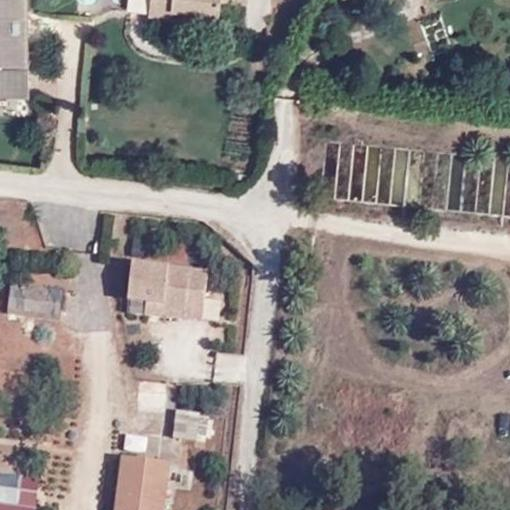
[(0,0),(0,91),(27,91),(26,0),(0,0)]
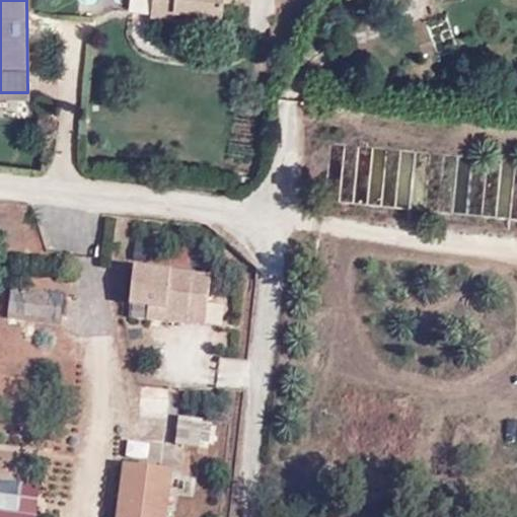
[(150,0),(149,12),(172,14),(173,7),(219,12),(221,0),(247,0),(150,0)]
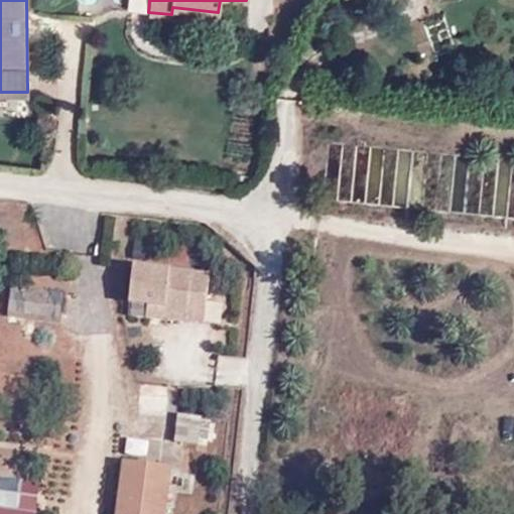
[(208,274),(133,266),(130,302),(185,307),(184,320),(203,323),(208,274)]
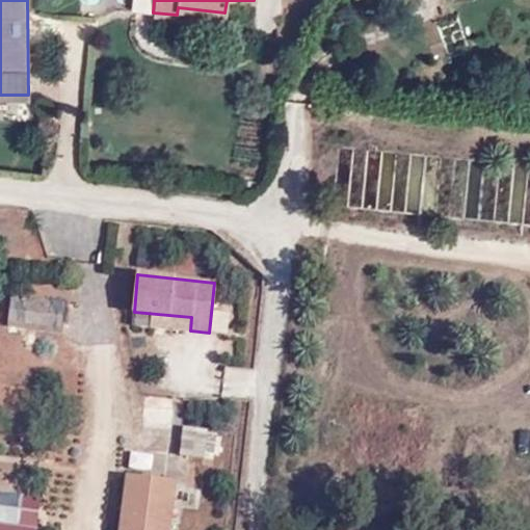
[(65,299),(9,292),(6,324),(61,330),(65,299)]
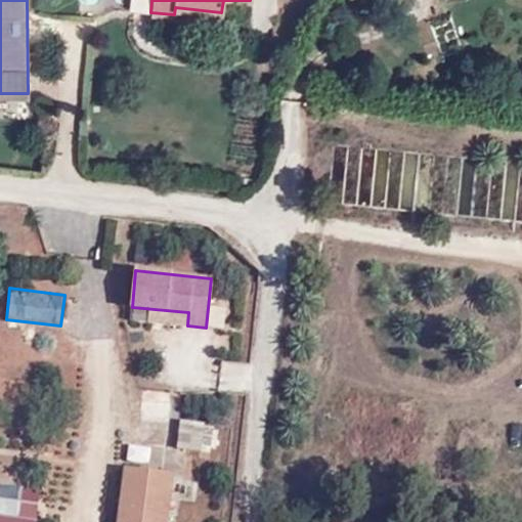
[(187,325),(188,312),(132,307),(131,320),(187,325)]
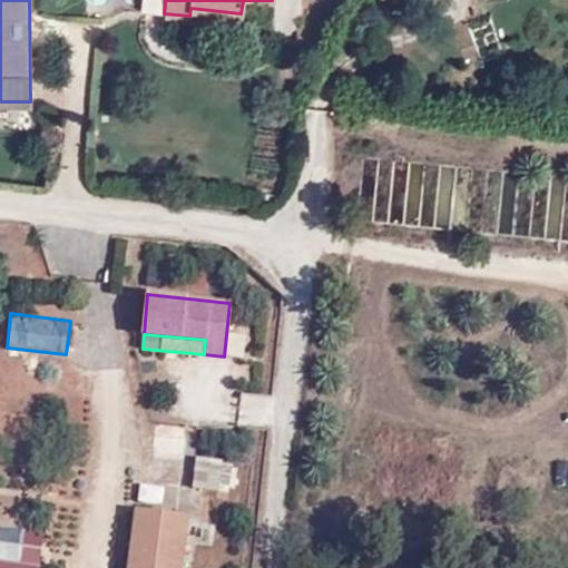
[(196,457),(193,486),(216,489),(219,460),(196,457)]
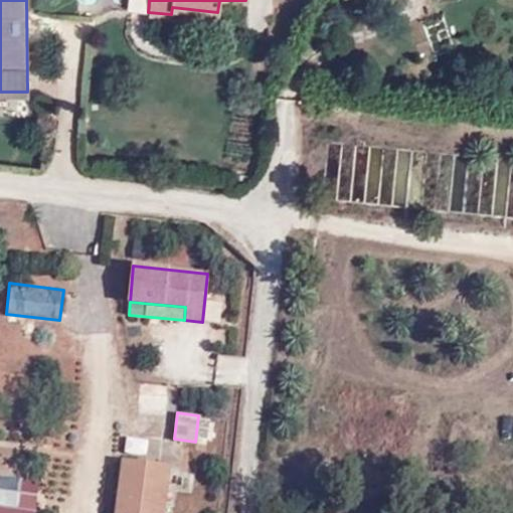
[(122,459),(115,512),(163,512),(170,465),(122,459)]
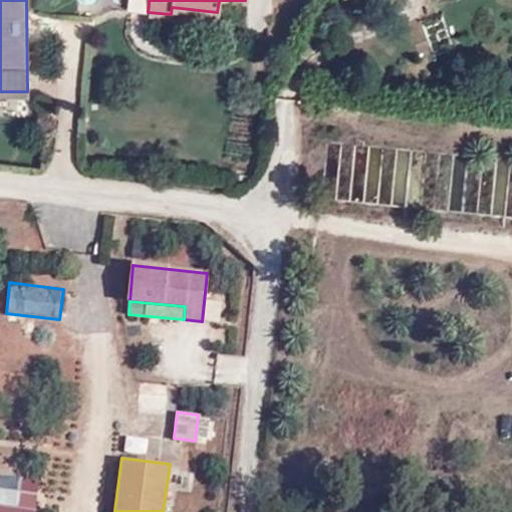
[(33,511),(39,478),(0,472),(0,511),(33,511)]
